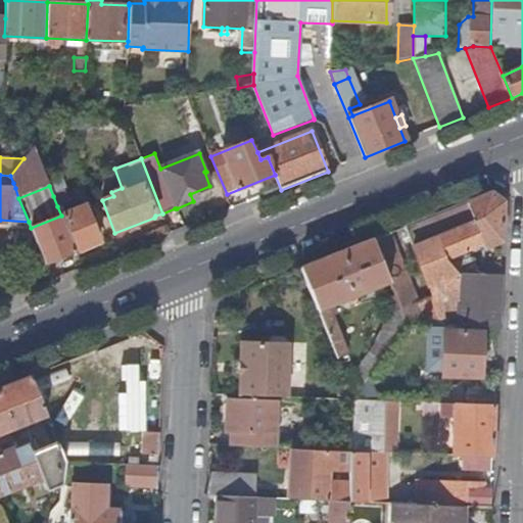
[(66,191),(53,196),(57,206),(70,200),(66,191)]
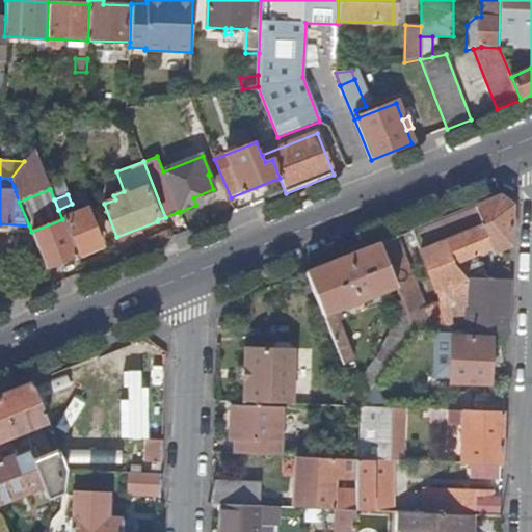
[(397,290),(414,331),(466,334),(470,282),(454,264),(490,248),(494,253),(510,245),(512,208),(499,197),(436,222),(414,231),(441,303),(425,309),(415,282),(397,290)]
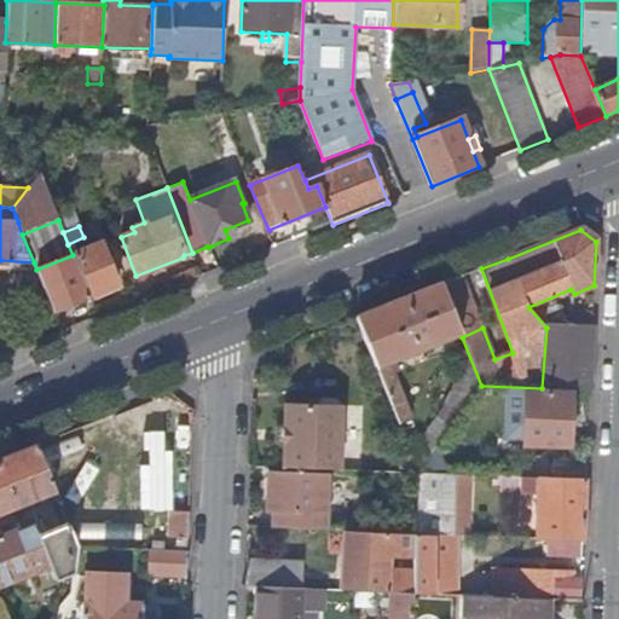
[(100,244),(73,255),(90,299),(117,287),(100,244)]
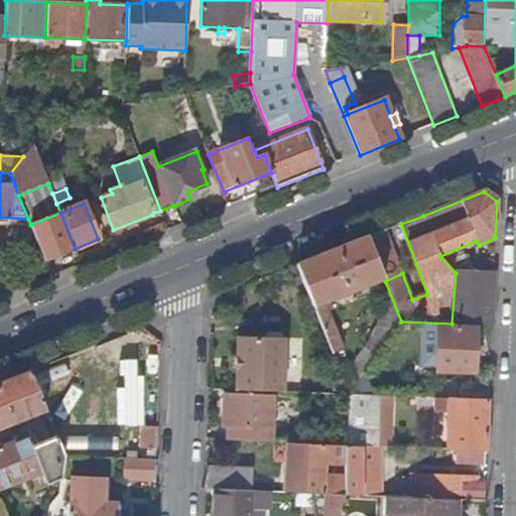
[(60,213),(30,225),(45,261),(75,249),(60,213)]
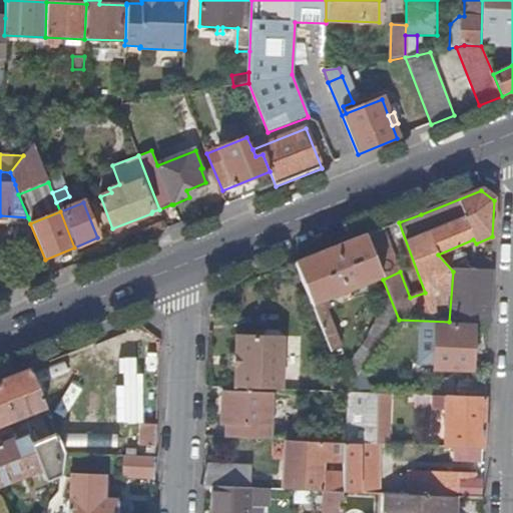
[(383,229),(366,236),(375,261),(393,253),(383,229)]
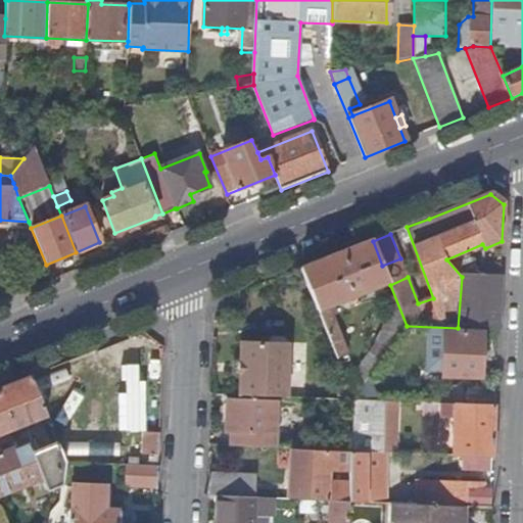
[(382,266),(373,241),(342,252),(301,269),(332,344),(341,341),(328,306),(347,298),(349,303),(355,301),(354,296),(389,283),(382,266)]
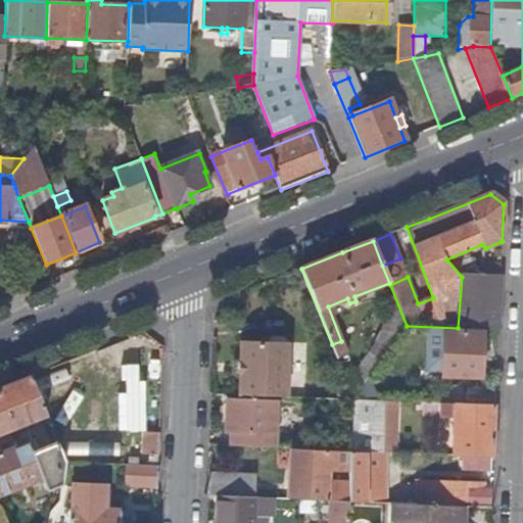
[(400,258),(382,266),(389,283),(390,285),(408,277),(400,258)]
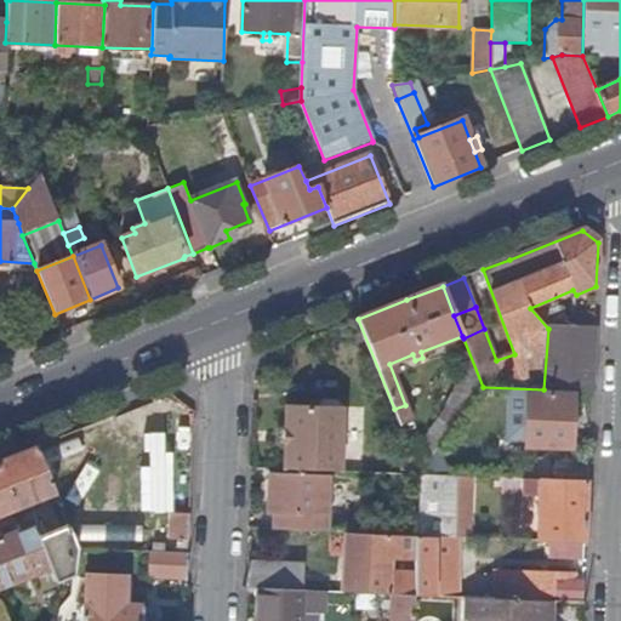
[(574,314),(574,330),(594,330),(594,314),(574,314)]
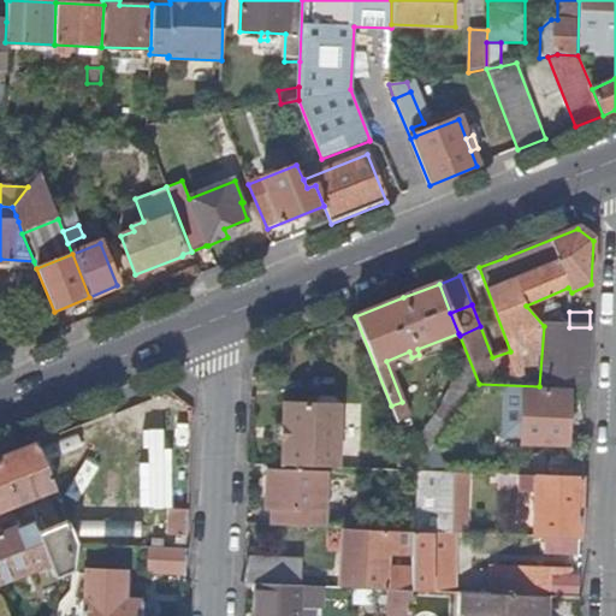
[(539,386),(587,388),(590,327),(569,327),(544,326),(539,386)]
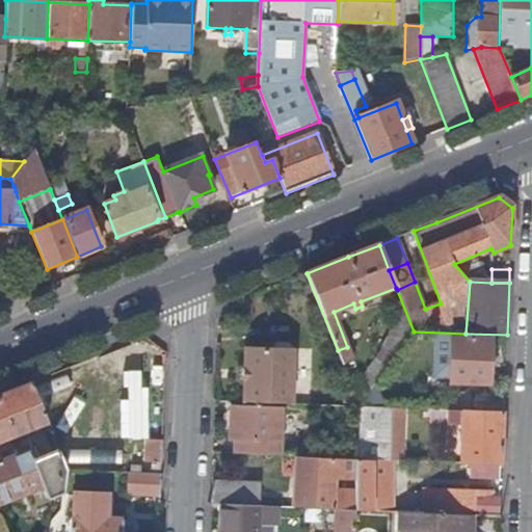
[(451,378),(451,383),(489,384),(491,340),(453,338),(451,372),(451,378)]
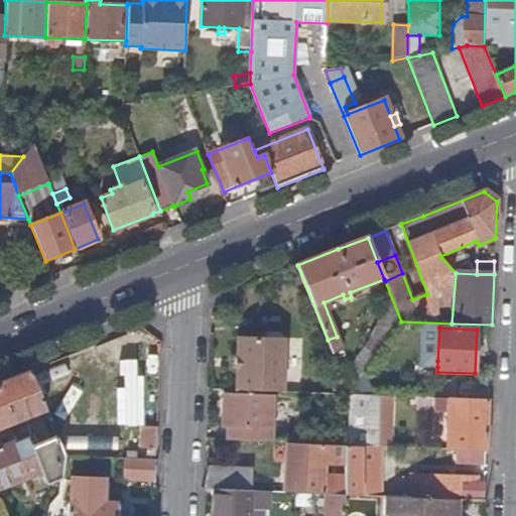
[(237,369),(236,391),(284,393),(286,341),(280,334),(268,333),(264,338),(239,337),(238,357),(237,369)]
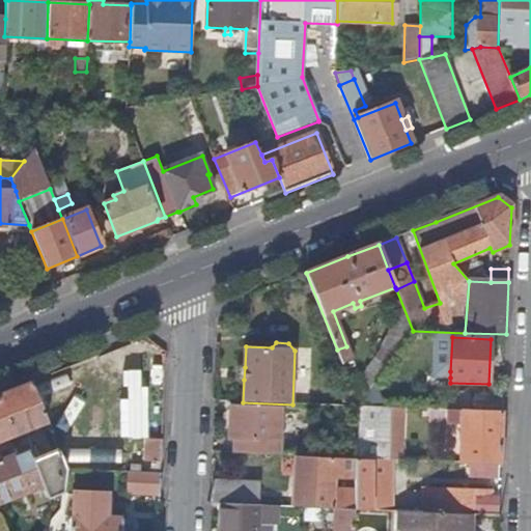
[(141,437),(139,367),(112,368),(115,438),(141,437)]
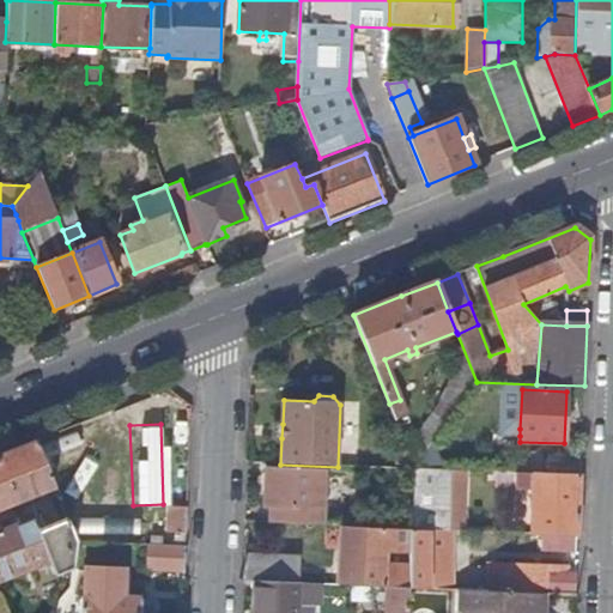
[(29,444),(0,455),(0,507),(55,485),(36,441),(29,444)]
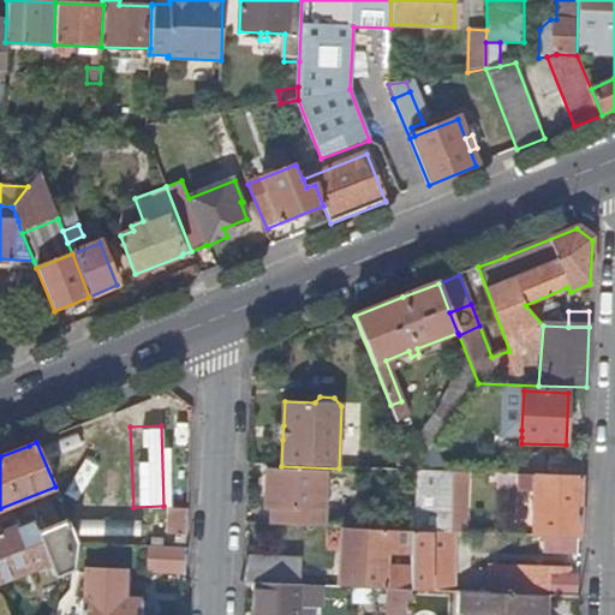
[(551,477),(583,478),(584,459),(551,458),(551,477)]
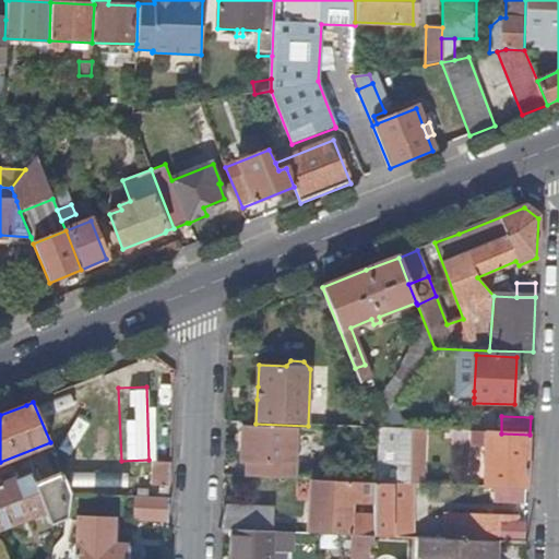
[(247,465),(247,477),(296,479),(296,429),(244,429),(242,464),(247,465)]
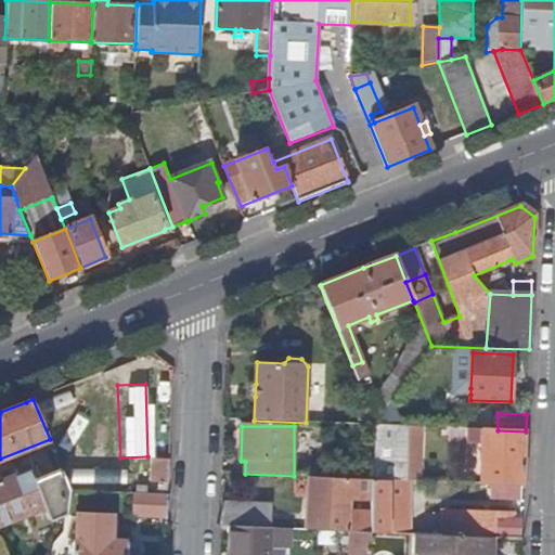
[(421,481),(423,427),(376,426),(374,479),(408,480),(412,481),(421,481)]
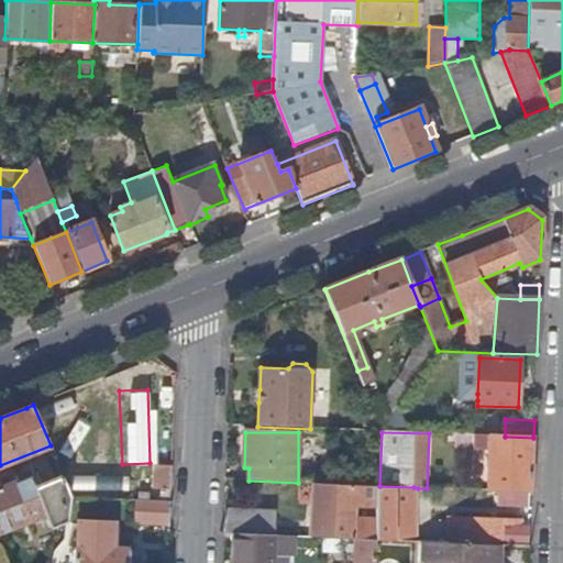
[(474,449),(475,435),(456,434),(456,448),(474,449)]
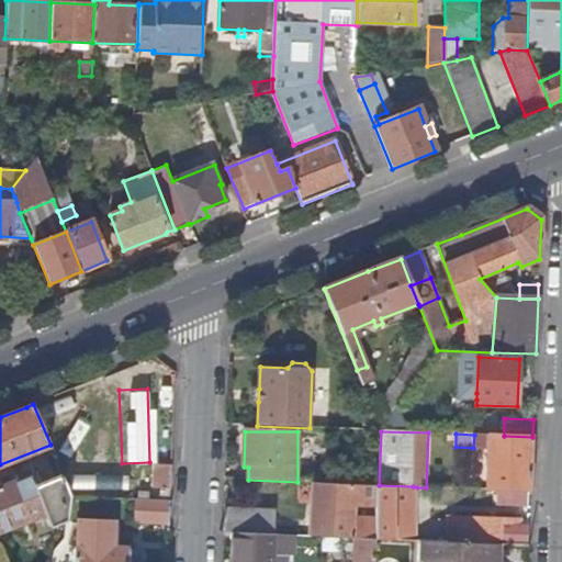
[(498,490),(530,491),(531,474),(532,437),(504,436),(474,435),(473,448),(489,448),(486,490),(498,490)]
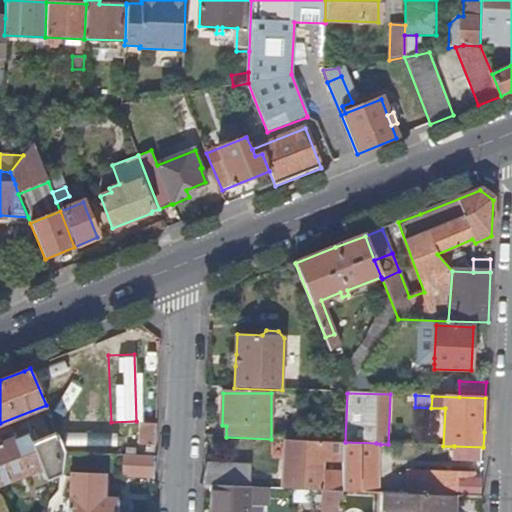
[(142,445),(156,445),(156,424),(143,423),(142,445)]
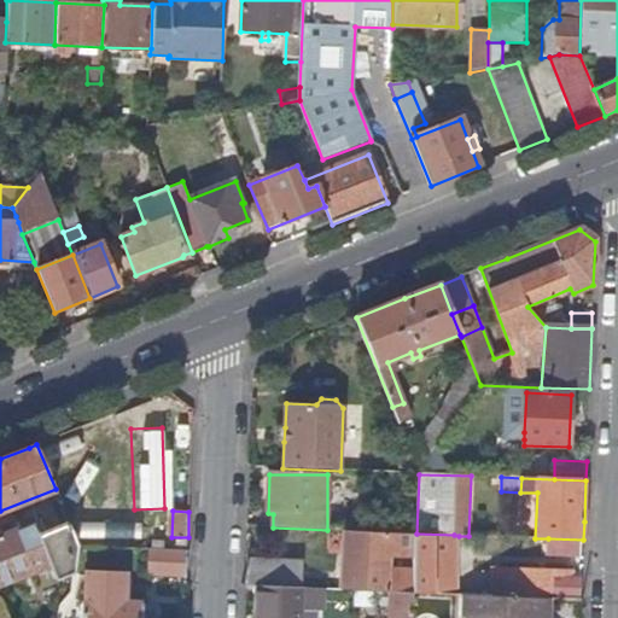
[(75,571),(77,546),(69,523),(40,535),(34,522),(0,535),(0,584),(50,566),(56,578),(75,571)]
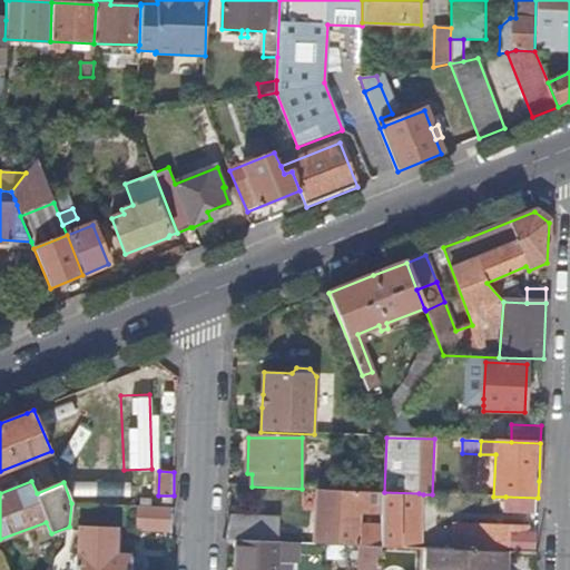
[(383,513),(384,492),(320,490),(317,526),(330,526),(328,544),(362,547),(382,547),(382,528),(359,527),(359,512),(383,513)]
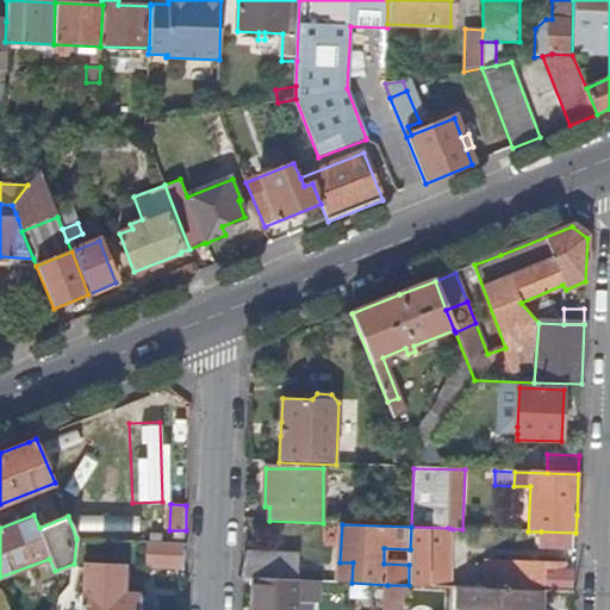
[(450,587),(453,529),(448,528),(411,527),(410,549),(409,565),(409,585),(450,587)]
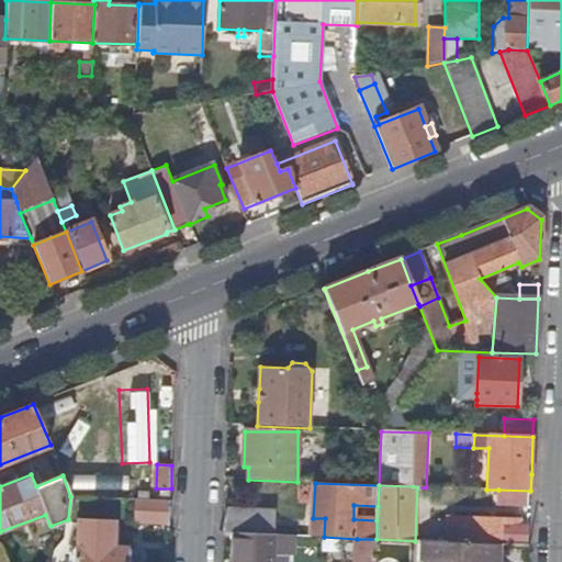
[(529,507),(530,491),(498,490),(497,506),(529,507)]
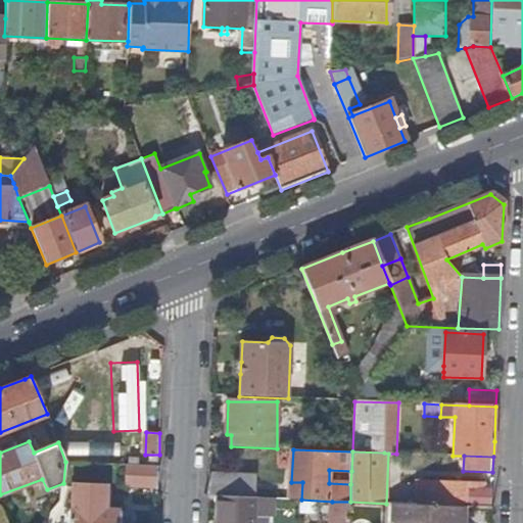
[(127,485),(157,487),(158,466),(128,464),(127,485)]
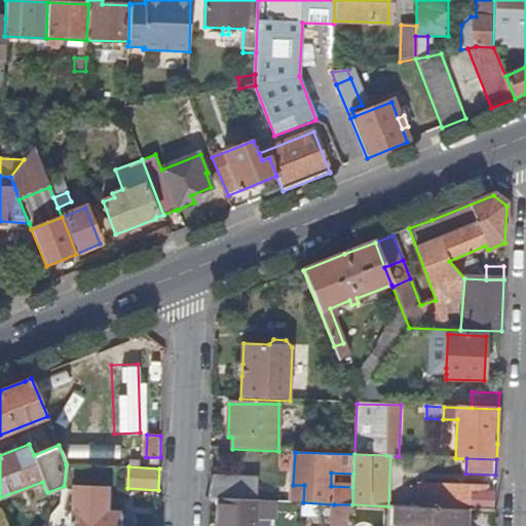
[(256,480),(210,478),(210,499),(220,500),(255,501),(256,480)]
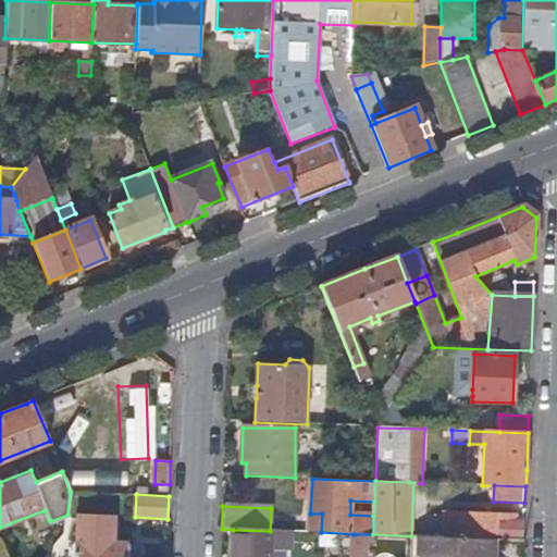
[(310,514),(310,532),(321,532),(322,514),(310,514)]
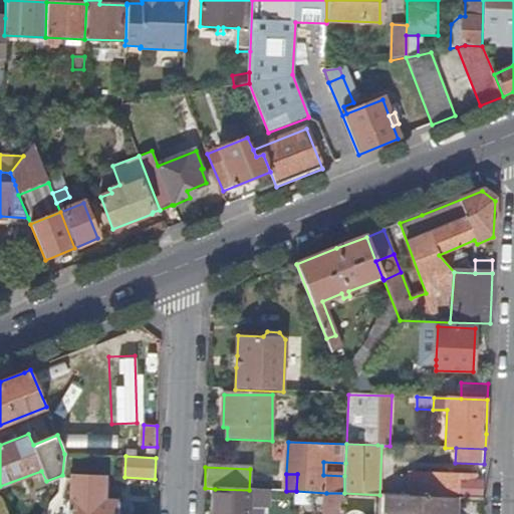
[(428,486),(428,475),(411,474),(410,486),(428,486)]
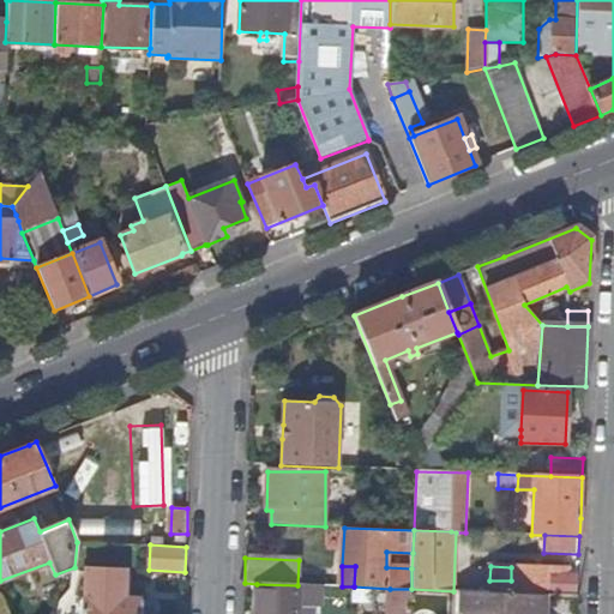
[(489,581),(489,593),(540,595),(548,595),(577,596),(578,576),(563,576),(563,567),(511,566),(511,567),(511,581),(489,581)]
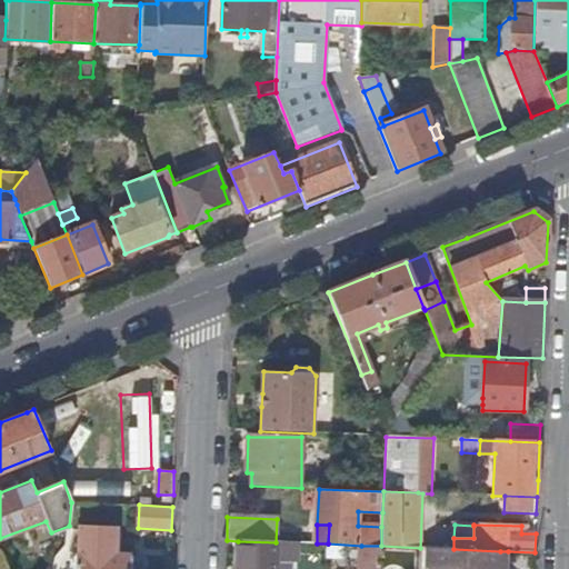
[(131,568),(131,556),(118,556),(119,528),(82,527),(81,553),(77,553),(76,568),(131,568)]
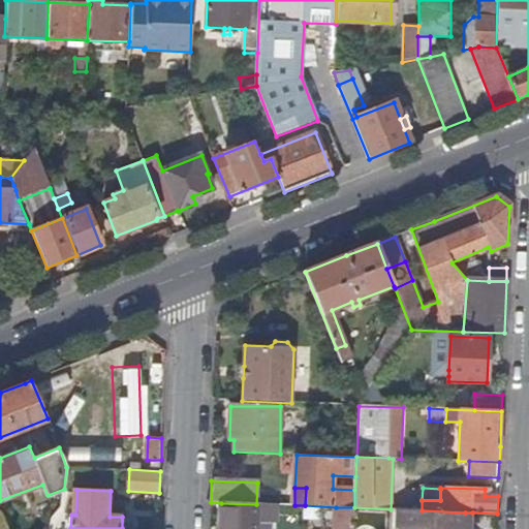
[(256,504),(221,503),(220,528),(275,528),(276,522),(281,523),(282,505),(279,504),(276,504),(256,504)]
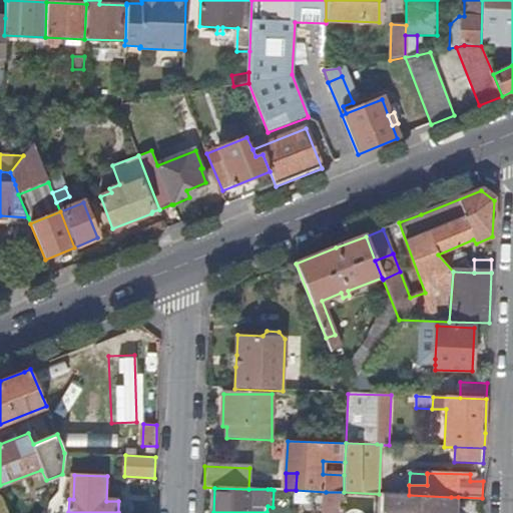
[(342,512),(344,492),(326,492),(324,512),(342,512)]
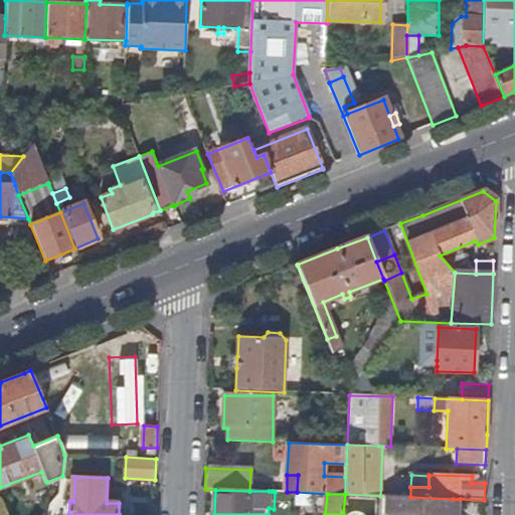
[(452,514),(453,499),(410,497),(386,496),(384,514),(452,514)]
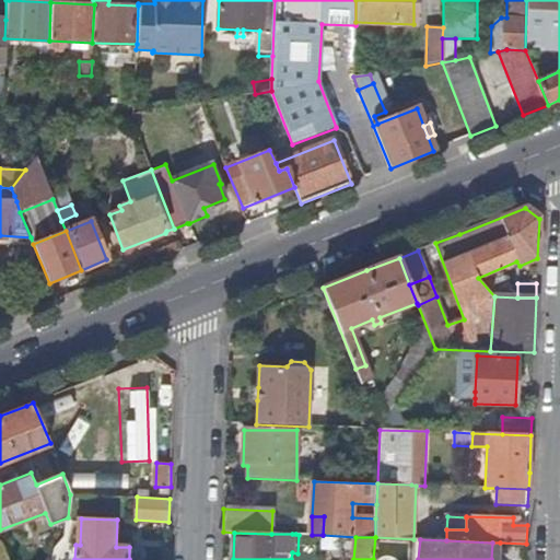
[(142,547),(129,547),(129,559),(133,559),(141,559),(146,558),(146,550),(142,547)]
